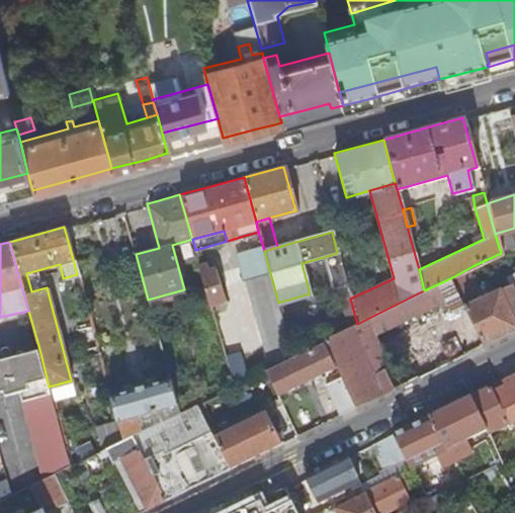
[(264,251),(262,244),(235,252),(242,280),(245,279),(268,363),(293,356),(278,303),(264,251)]
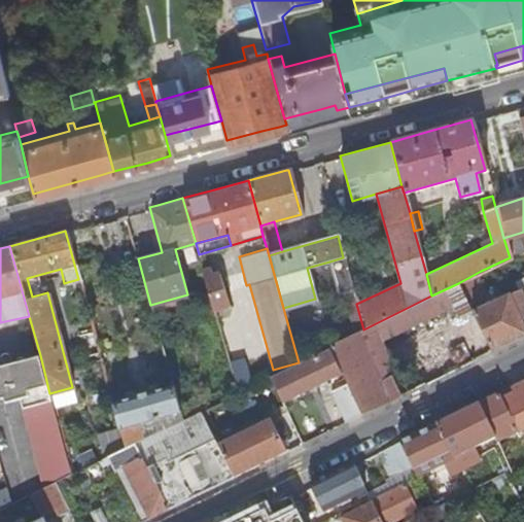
[(353,293),(343,257),(329,262),(339,298),(353,293)]
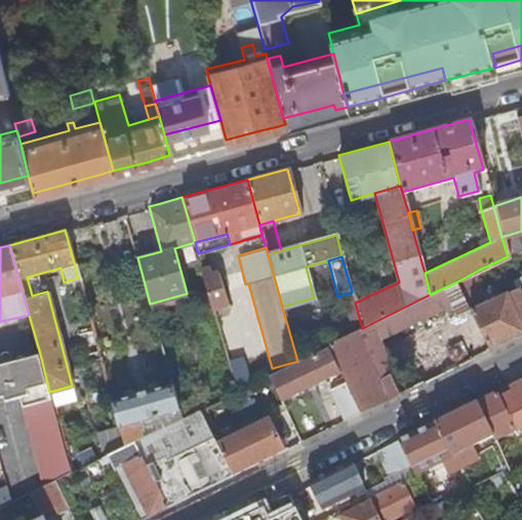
[(209,263),(201,264),(213,308),(228,304),(218,272),(212,274),(209,263)]
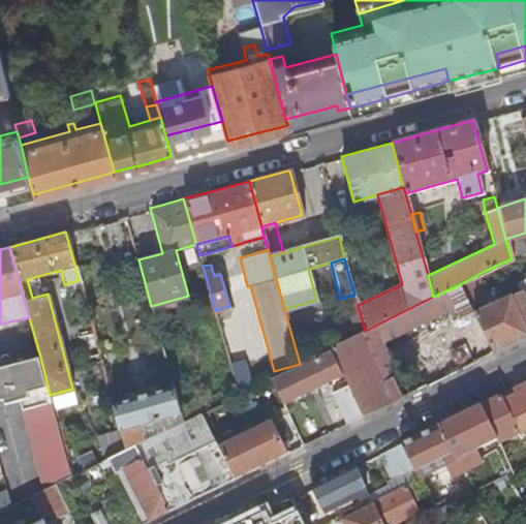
[(460,284),(465,296),(489,284),(483,272),(460,284)]
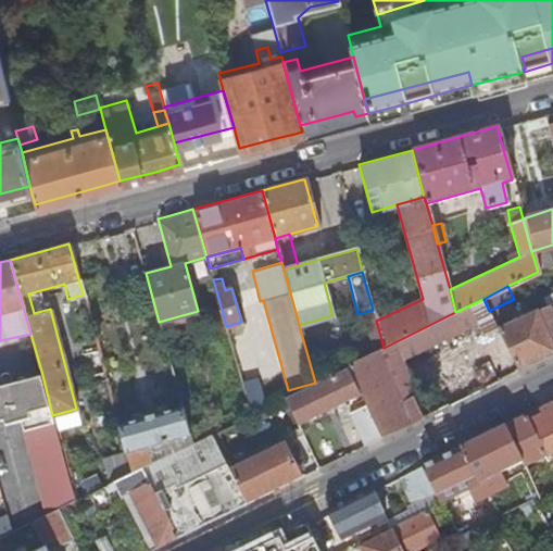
[(516,368),(552,351),(547,337),(552,334),(552,289),(540,297),(543,305),(498,328),(516,368)]
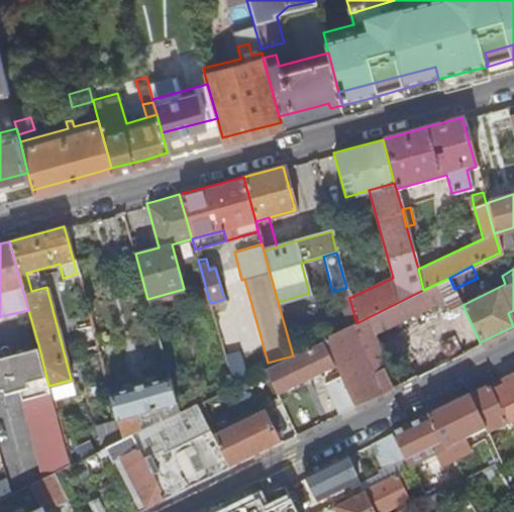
[(423,290),(356,323),(321,339),(322,341),(333,364),(337,373),(353,405),(392,386),(384,368),(387,366),(372,332),(442,297),(444,302),(450,310),(463,305),(454,289),(449,278),(423,290)]
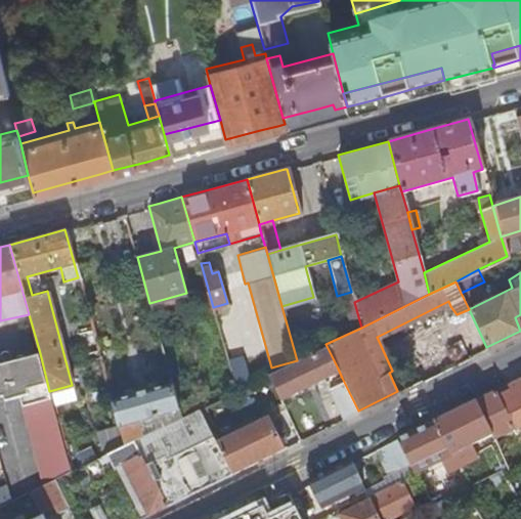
[(424,379),(453,363),(436,329),(406,343),(424,379)]
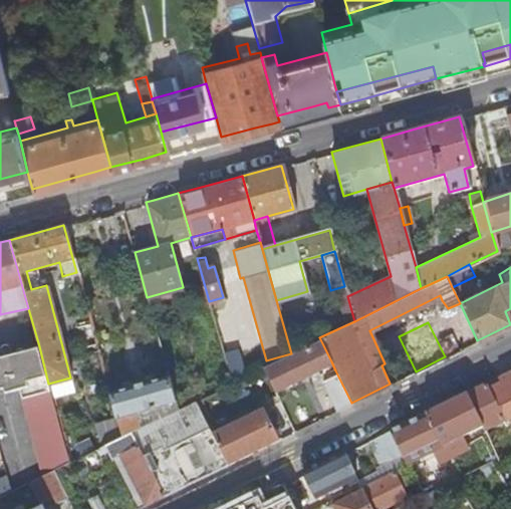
[(320,339),(291,353),(263,366),(273,391),(331,361),(320,339)]
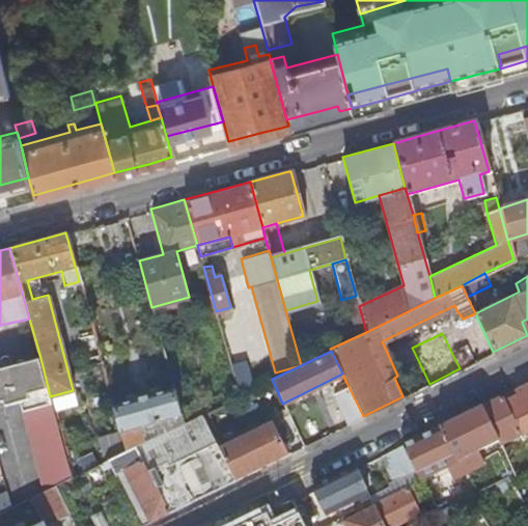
[(229,361),(237,386),(251,382),(244,357),(229,361)]
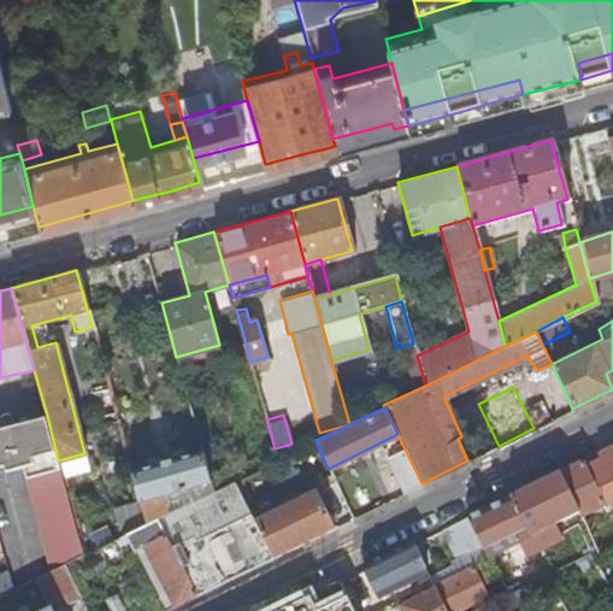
[(47,416),(11,426),(21,460),(49,569),(66,562),(83,553),(58,460),(47,416)]
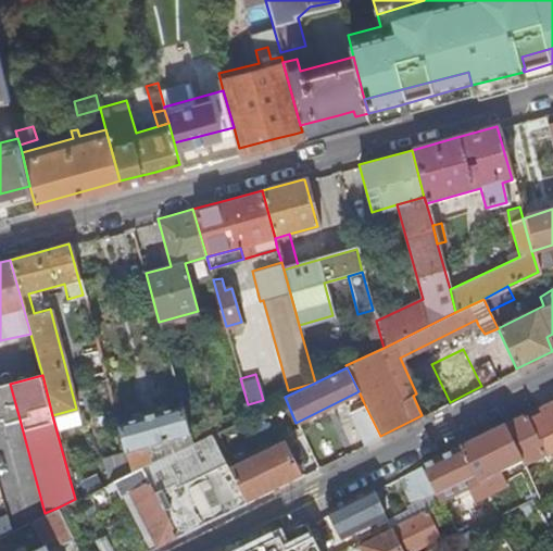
[(10,384),(0,386),(0,420),(19,415),(10,384)]
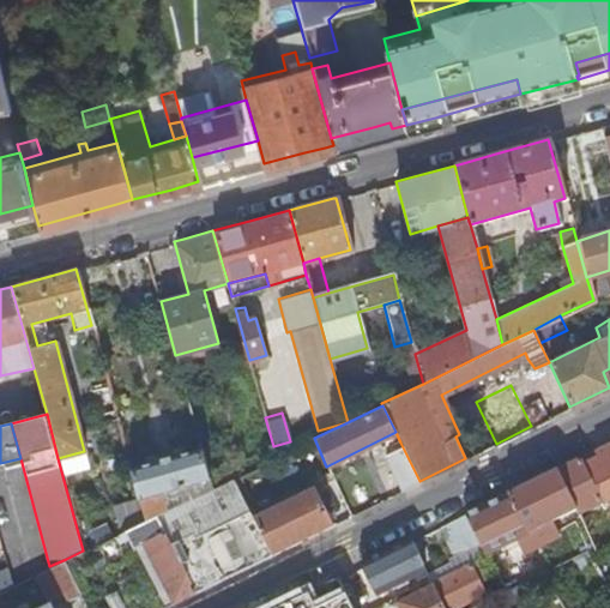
[(578,456),(554,467),(573,504),(575,509),(609,492),(609,439),(593,447),(599,461),(584,469),(578,456)]
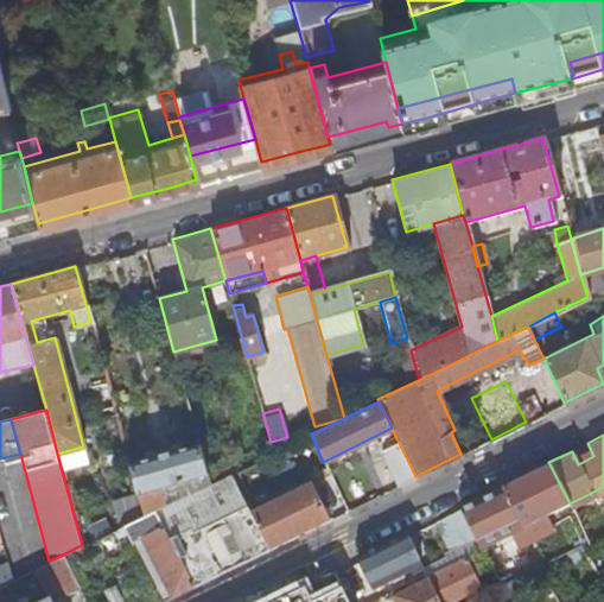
[(398,485),(415,476),(396,438),(380,447),(398,485)]
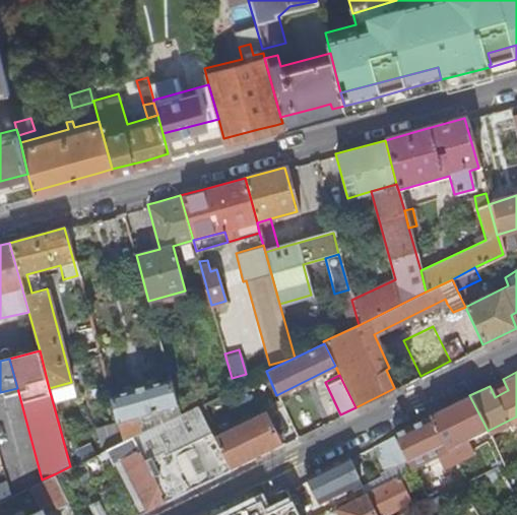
[(170,379),(111,397),(120,427),(124,440),(133,436),(139,433),(135,417),(178,406),(170,379)]
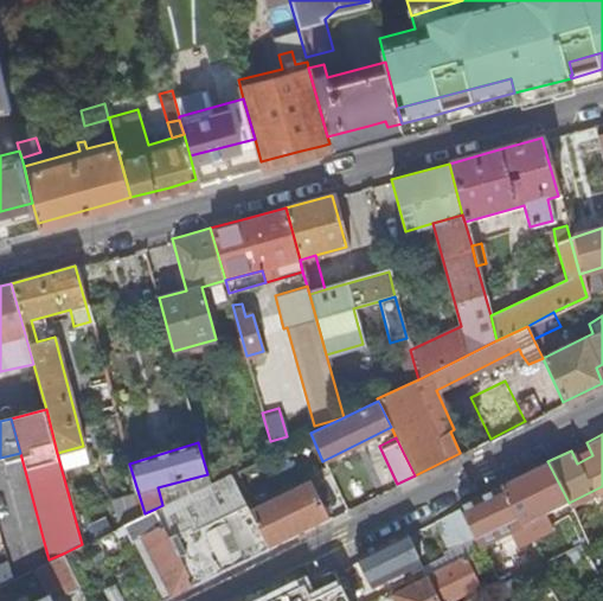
[(231,472),(242,496),(268,483),(257,459),(231,472)]
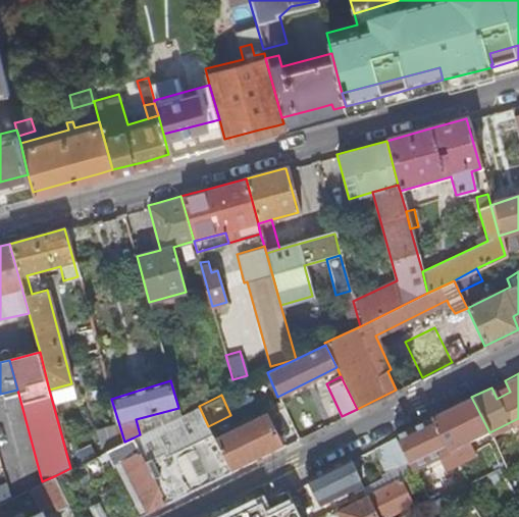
[(395,434),(406,458),(410,466),(487,428),(471,397),(435,414),(395,434)]
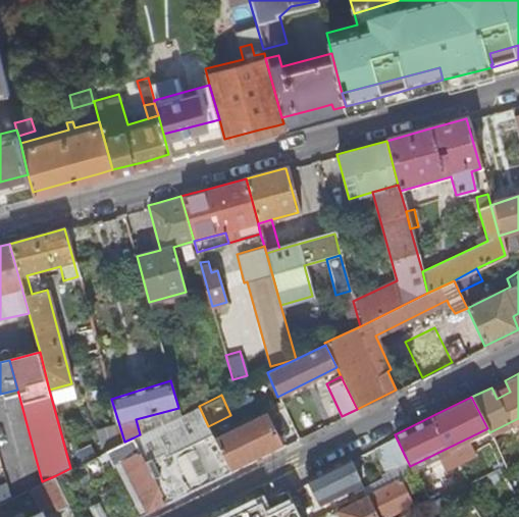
[(204,484),(229,472),(214,438),(208,426),(199,406),(180,415),(140,434),(134,437),(146,463),(163,454),(183,495),(204,484)]
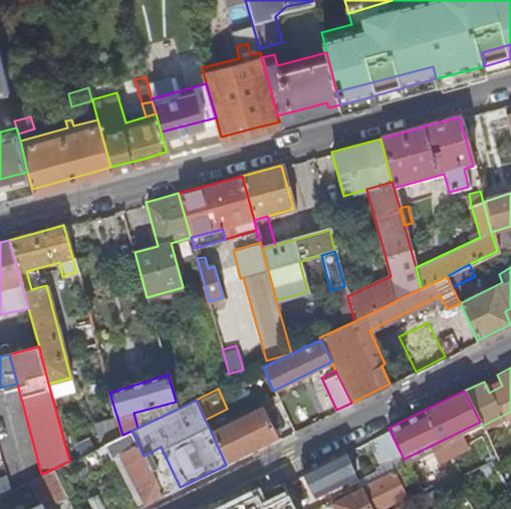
[(260,448),(278,439),(262,407),(211,432),(226,465),(260,448)]
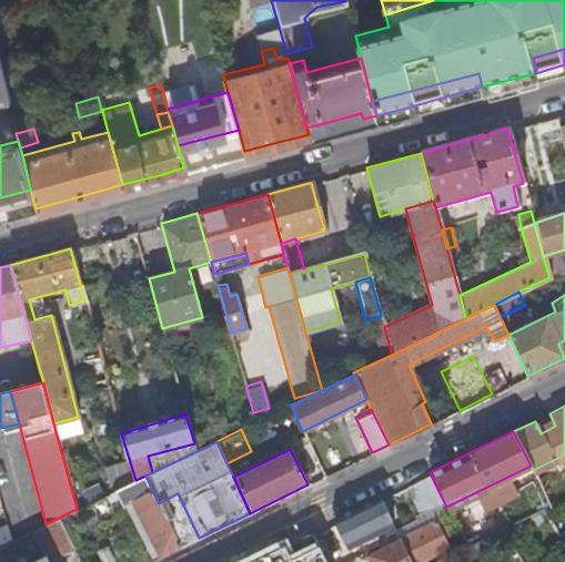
[(135,480),(131,466),(113,474),(120,488),(135,480)]
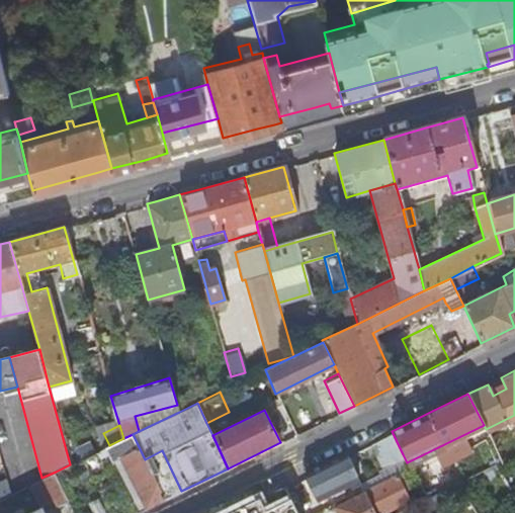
[(368,442),(379,465),(403,454),(392,431),(368,442)]
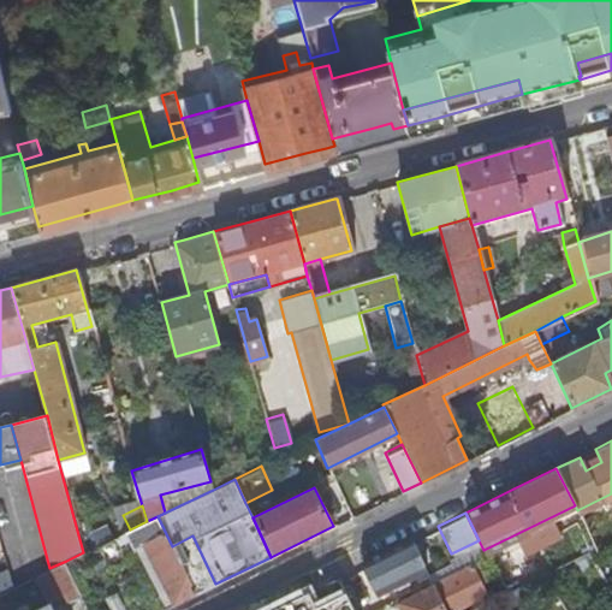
[(130,529),(91,548),(104,572),(117,566),(128,588),(158,574),(172,605),(195,593),(172,546),(158,516),(147,521),(130,529)]
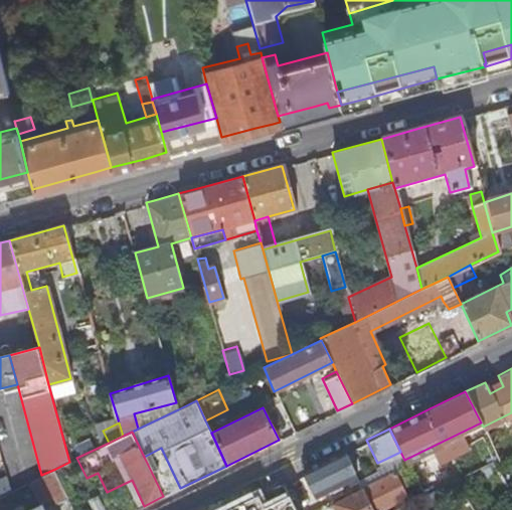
[(163,496),(180,488),(161,448),(144,457),(163,496)]
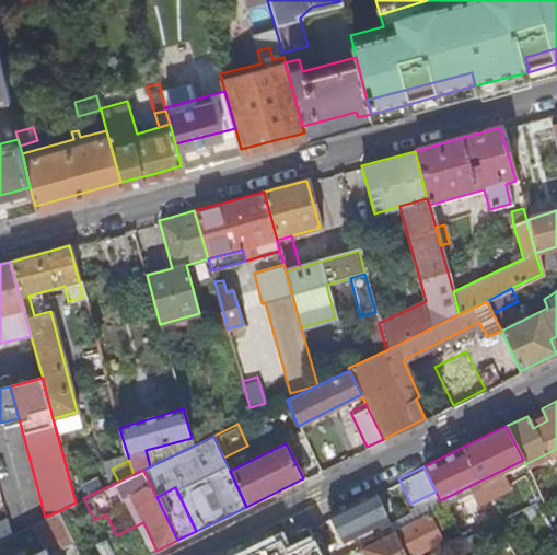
[(340,507),(327,513),(338,534),(385,511),(374,490),(340,507)]
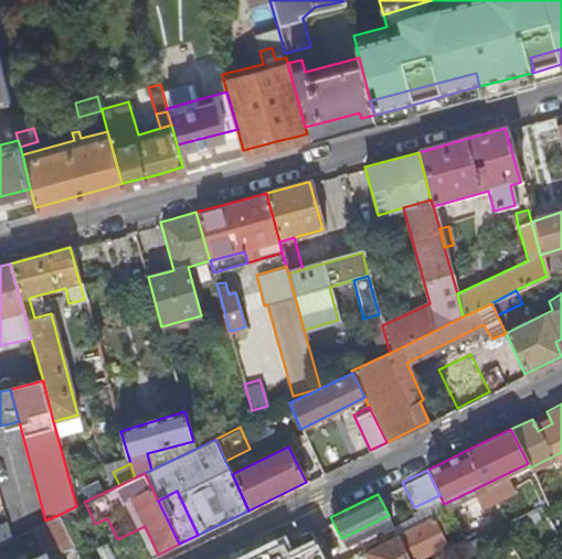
[(441,513),(398,534),(410,558),(412,558),(446,543),(441,531),(448,528),(441,513)]
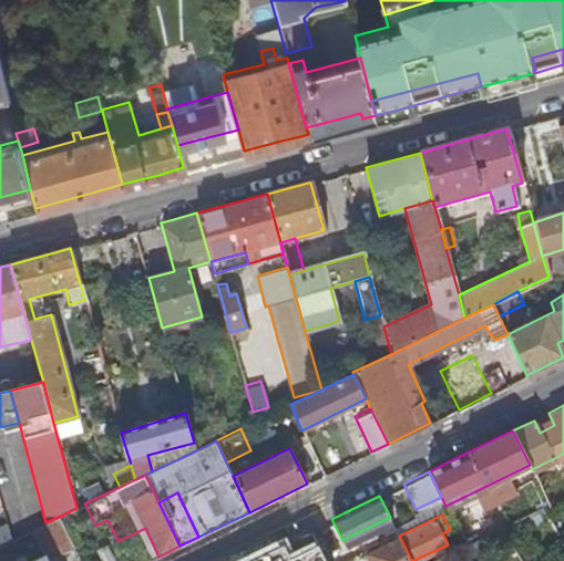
[(75,546),(61,516),(45,522),(32,529),(44,553),(59,547),(61,552),(75,546)]
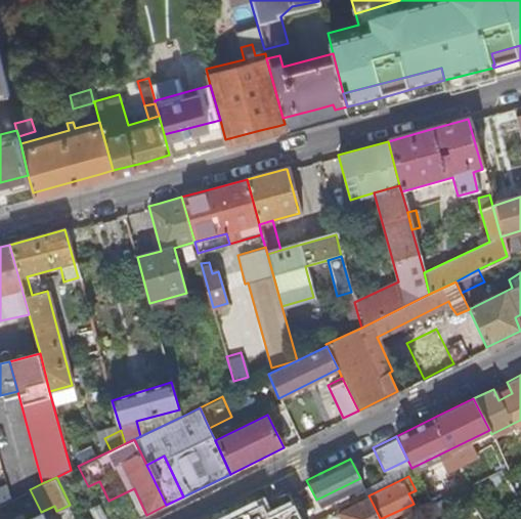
[(0,505),(10,500),(6,484),(0,487),(0,505)]
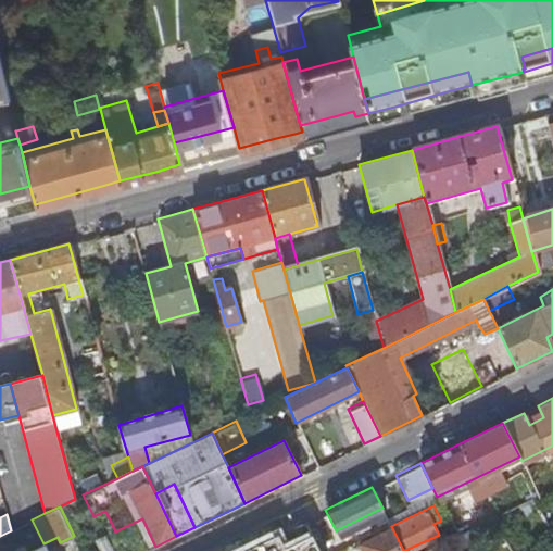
[(490,517),(454,534),(452,536),(460,547),(497,528),(490,517)]
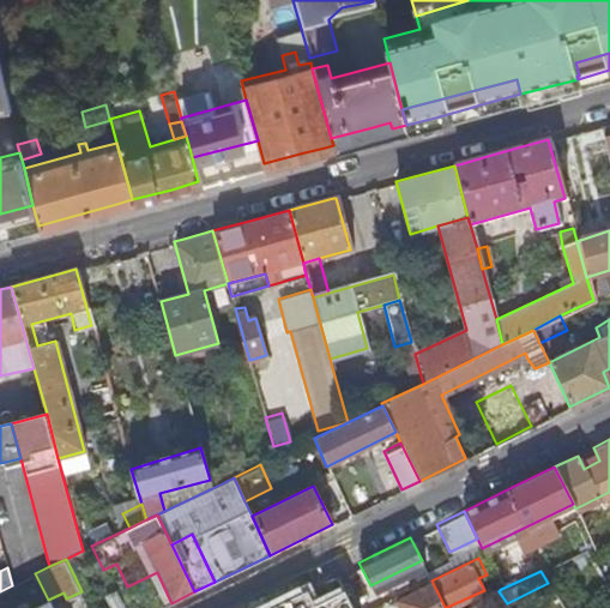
[(394,599),(399,607),(445,607),(432,581),(394,599)]
